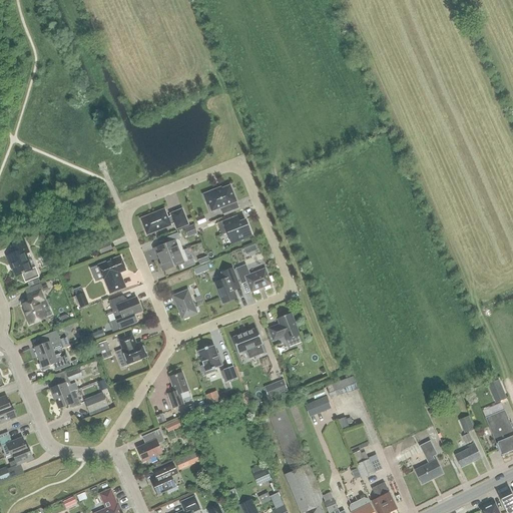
[(233,203),(235,202),(229,186),(215,191),(215,190),(203,195),(207,205),(208,205),(211,211),(220,208),(222,214),(235,209),(233,203)]
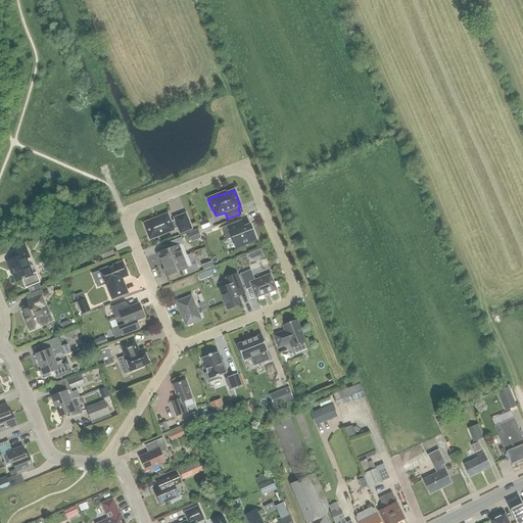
[(152,220),(153,221),(144,224),(150,239),(173,230),(178,228),(180,234),(191,229),(185,214),(174,219),(175,221),(171,223),(167,215),(158,219),(158,218),(157,218),(157,219),(153,220),(152,220)]
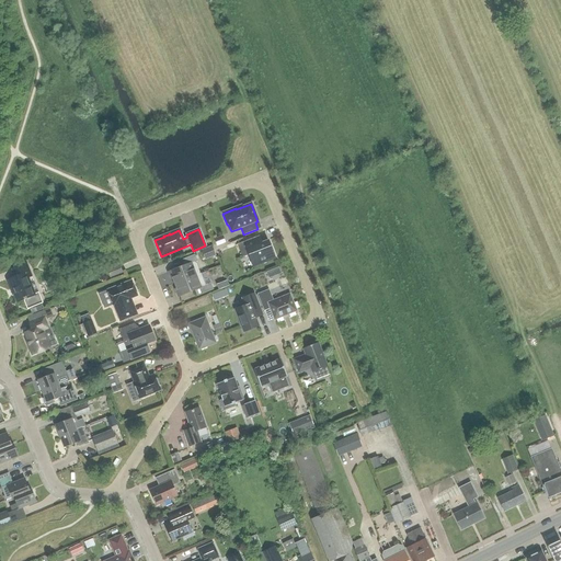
[(222,236),(214,239),(217,247),(226,243),(222,236)]
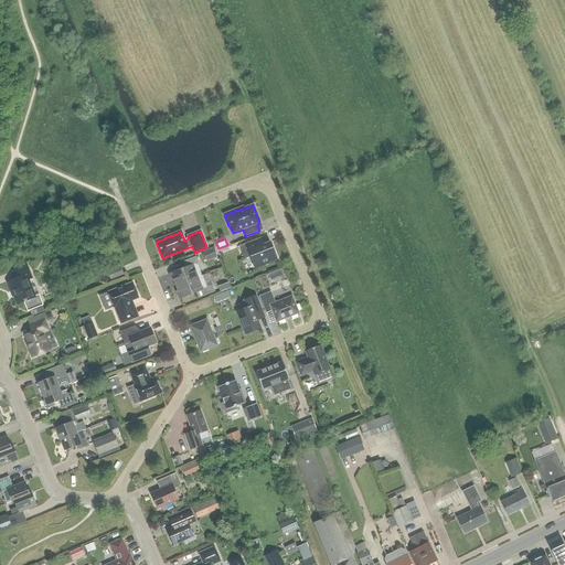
[(255,269),(277,260),(270,242),(263,245),(260,238),(238,246),(244,259),(251,257),(255,269)]
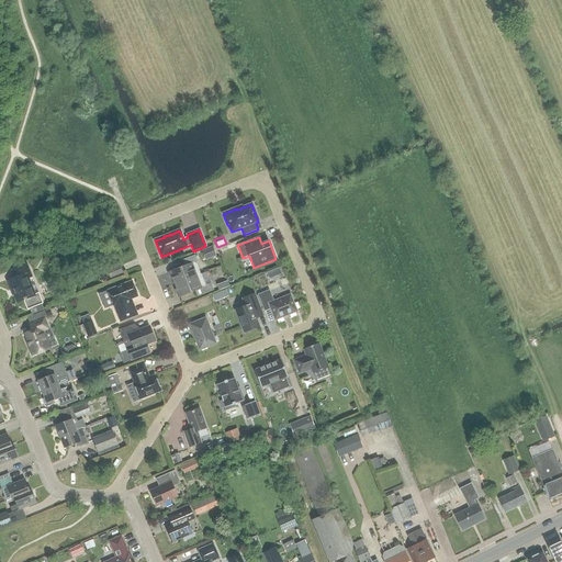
[(212,246),(201,250),(204,259),(215,255),(212,246)]
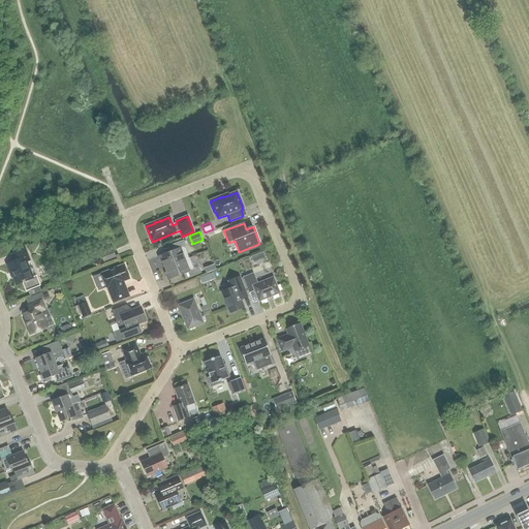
[(165,268),(189,258),(188,258),(184,248),(186,247),(183,241),(172,245),(175,251),(159,256),(162,262),(163,262),(165,268)]
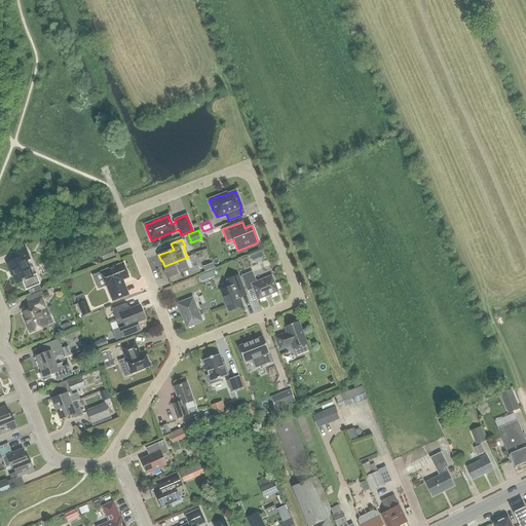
[(28,268),(25,261),(29,259),(24,247),(9,253),(12,260),(5,263),(9,272),(11,272),(15,284),(22,282),(25,290),(39,285),(32,267),(28,268)]
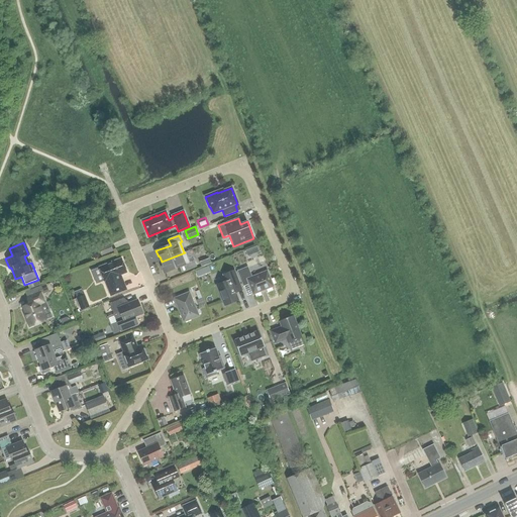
[(109,244),(98,248),(102,256),(113,251),(109,244)]
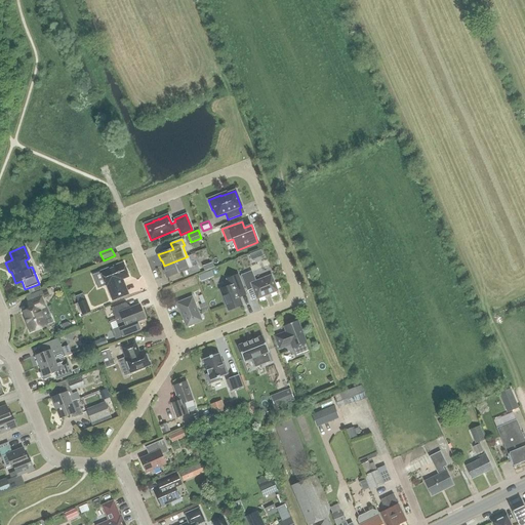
[(253,264),(269,257),(265,248),(250,254),(253,264)]
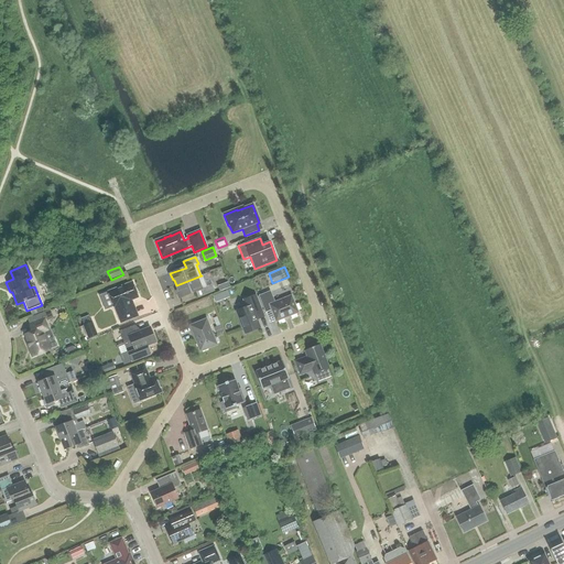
[(206,286),(202,275),(176,285),(179,291),(177,291),(180,299),(195,292),(198,297),(214,292),(212,285),(206,286)]
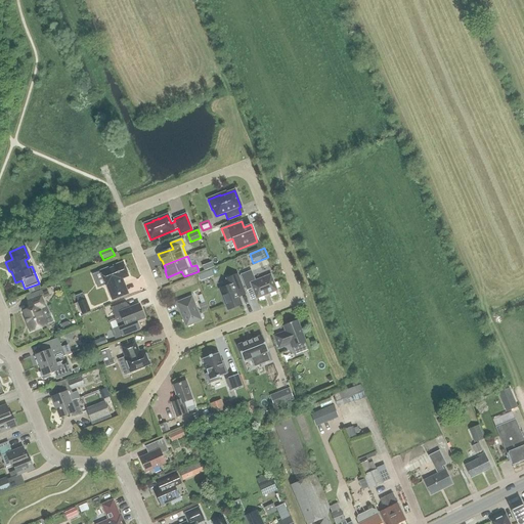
[(204,270),(213,266),(210,256),(200,260),(204,270)]
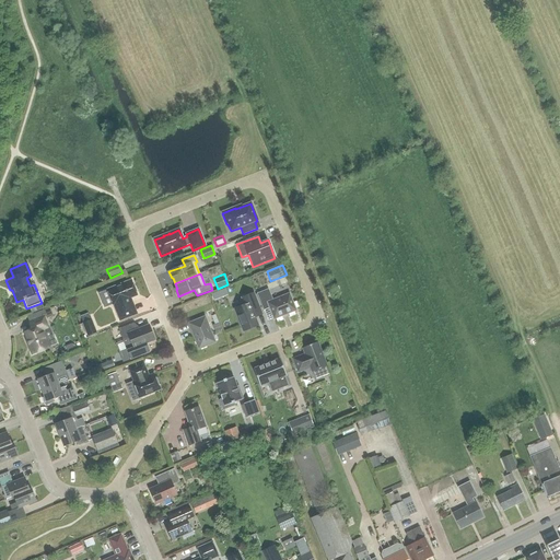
[(114,305),(120,321),(136,314),(130,299),(137,295),(131,280),(106,290),(113,305),(114,305)]
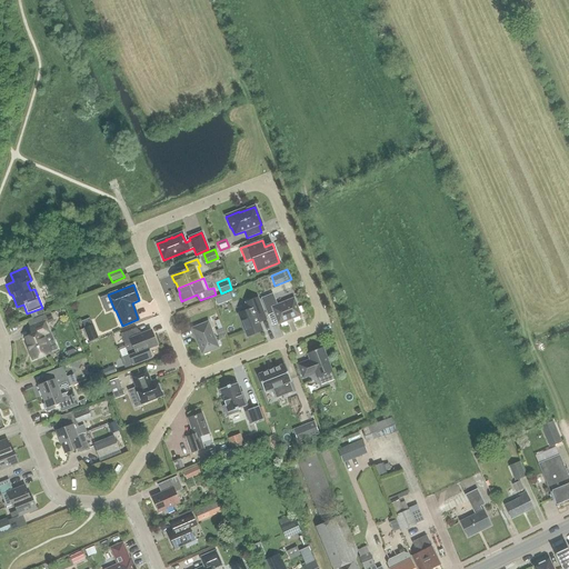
[(277,306),(272,295),(261,299),(268,316),(273,312),(278,325),(300,316),(293,299),(277,306)]
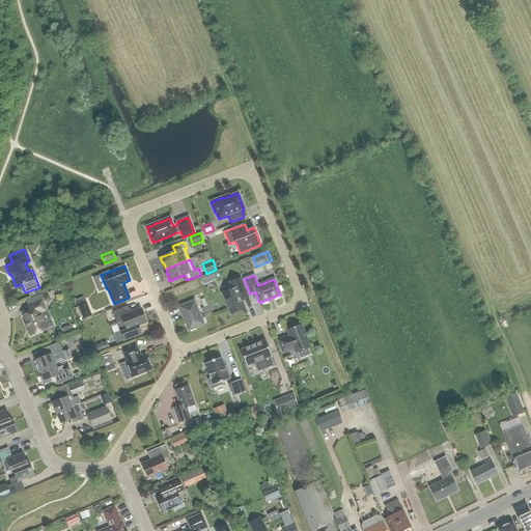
[(230,314),(245,309),(242,302),(249,299),(241,278),(229,283),(231,289),(222,294),(230,314)]
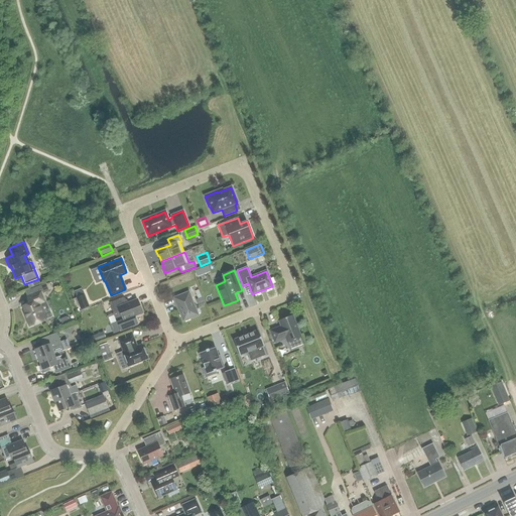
[(40,284),(38,280),(27,285),(29,289),(40,284)]
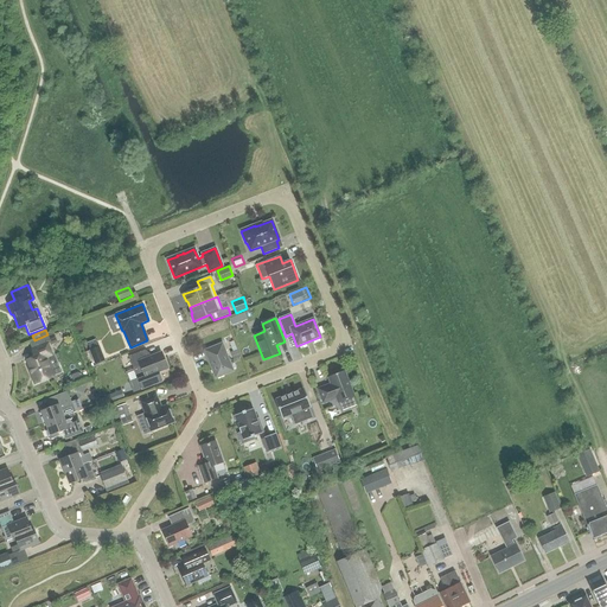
[(51,355),(46,344),(50,343),(51,346),(58,343),(53,333),(30,344),(32,350),(31,351),(34,358),(26,360),(31,374),(30,375),(33,384),(52,376),(45,357),(51,355)]
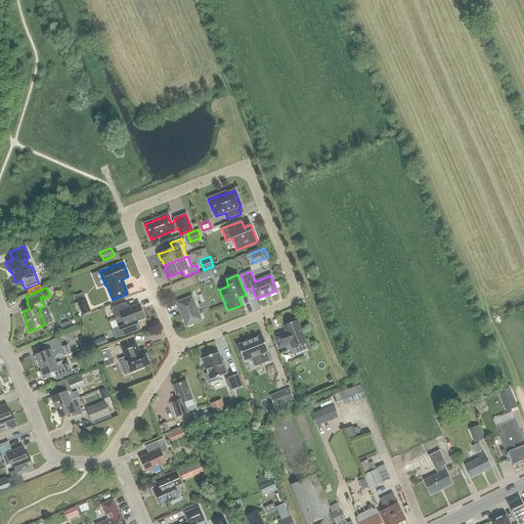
[(192,292),(194,298),(202,295),(200,290),(192,292)]
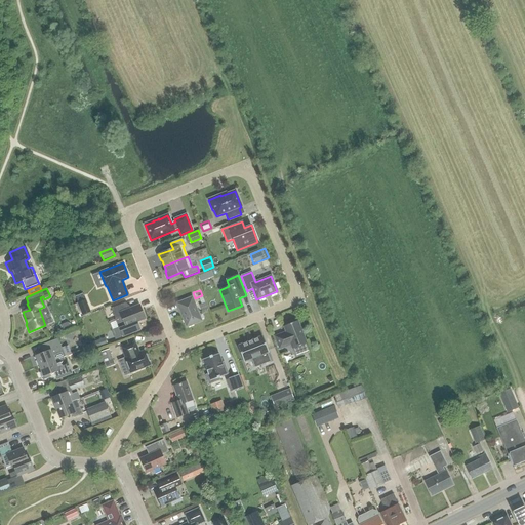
[(86,299),(85,300),(82,294),(75,297),(78,303),(77,304),(82,316),(91,312),(86,299)]
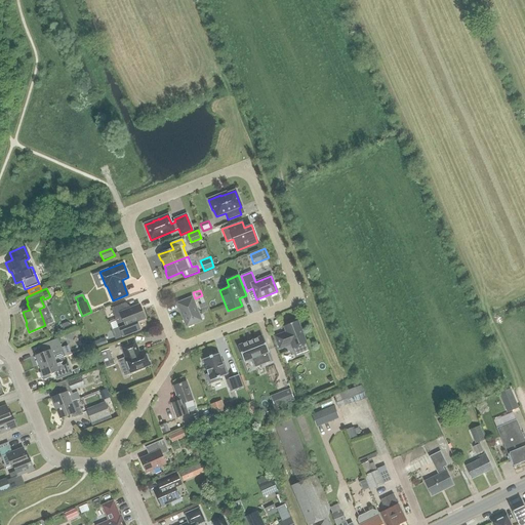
[(187,327),(201,321),(192,297),(176,304),(187,327)]
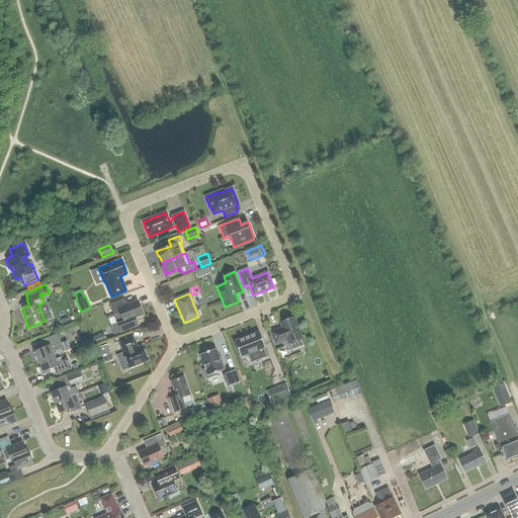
[(117,325),(120,333),(138,326),(135,318),(143,315),(138,300),(123,306),(121,299),(109,305),(114,316),(119,313),(123,323),(117,325)]
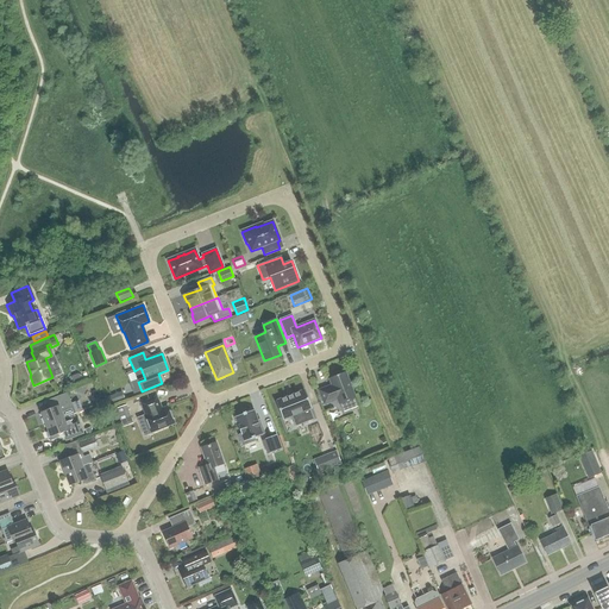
[(339,405),(355,399),(345,372),(330,378),(332,385),(319,391),(324,405),(338,400),(339,405)]
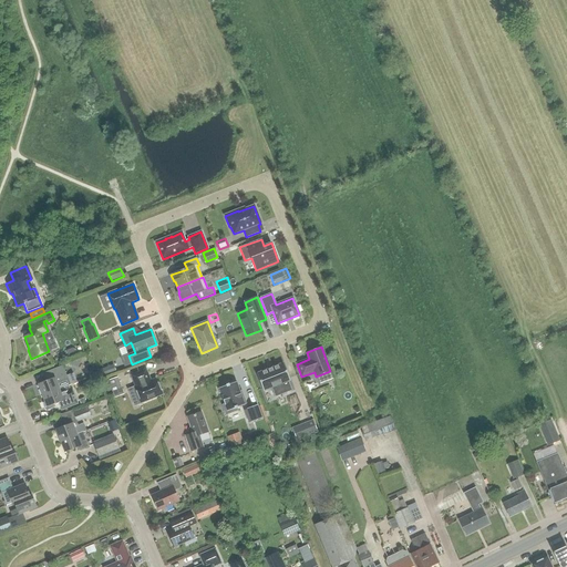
[(275,397),(290,390),(287,380),(289,380),(281,363),(255,373),(263,390),(270,387),(275,397)]
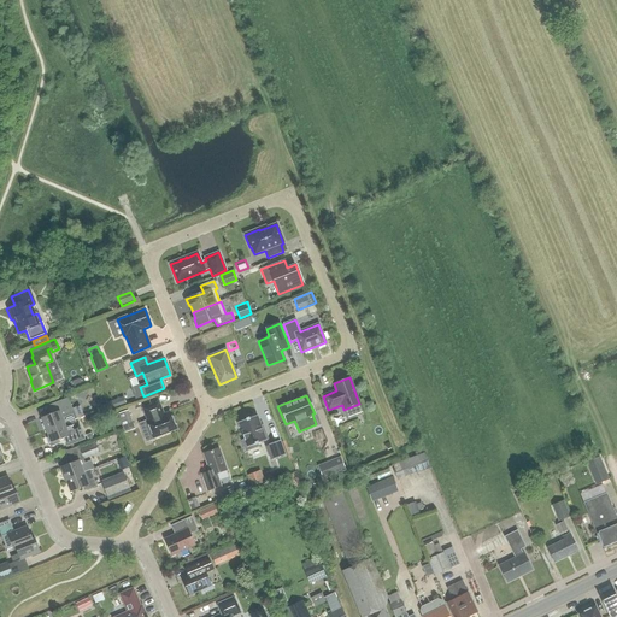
[(123,397),(109,403),(111,411),(117,407),(122,406),(125,405),(123,397)]
